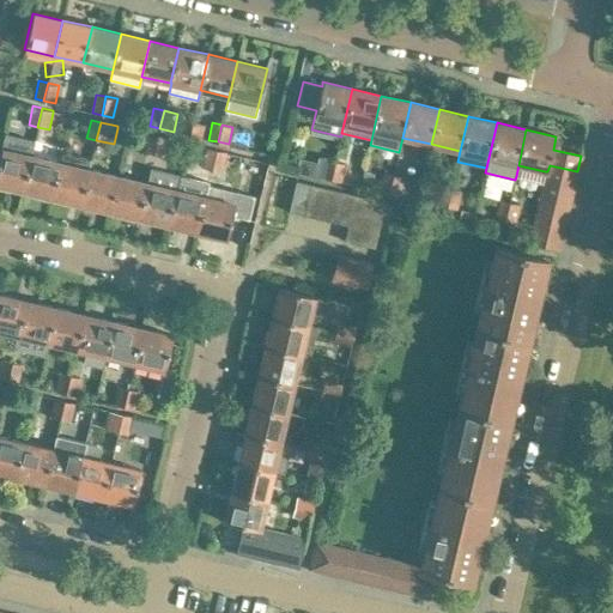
[(155,153),(158,135),(149,133),(145,151),(155,153)]
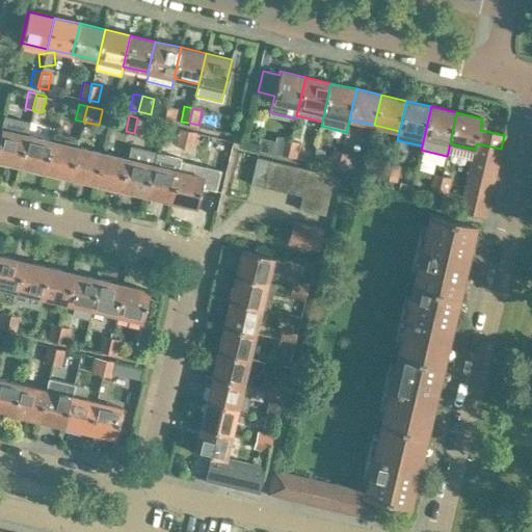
[(134,133),(142,135),(147,120),(137,117),(134,133)]
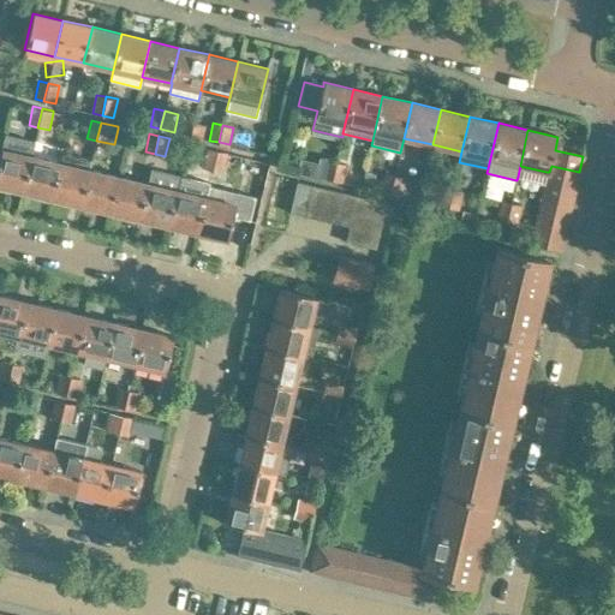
[(207,148),(203,166),(213,168),(218,149),(207,148)]
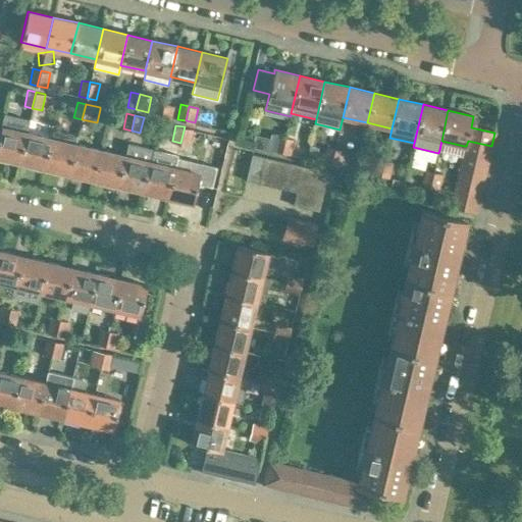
[(0,157),(19,162),(27,133),(1,126),(0,129),(0,157)]
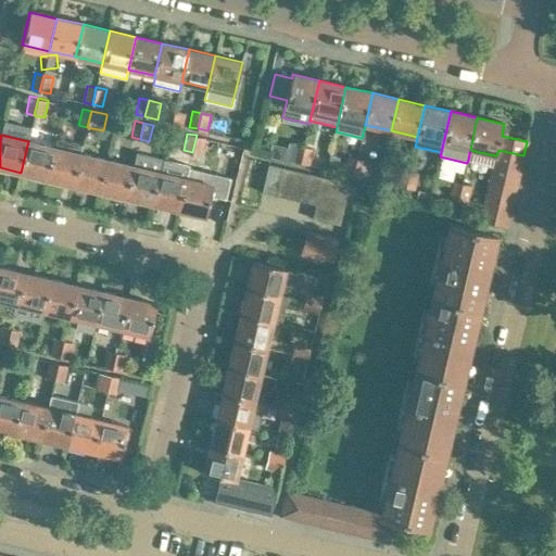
[(192,152),(202,154),(205,137),(197,135),(192,152)]
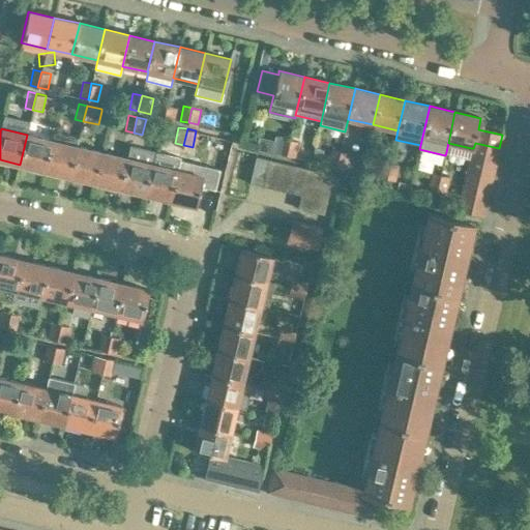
[(69,177),(78,144),(80,137),(55,131),(52,141),(45,171),(69,177)]
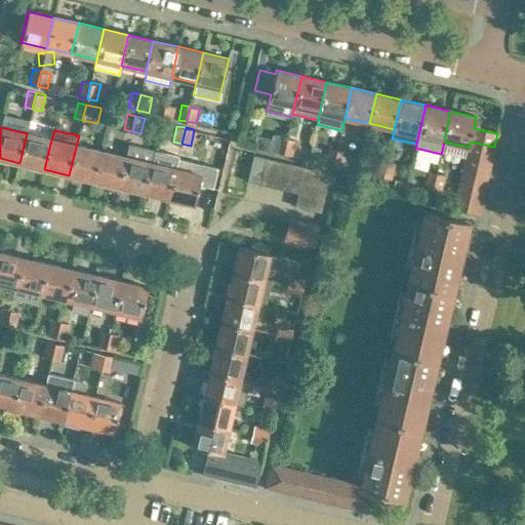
[(44,169),(51,139),(27,133),(19,163),(44,169)]
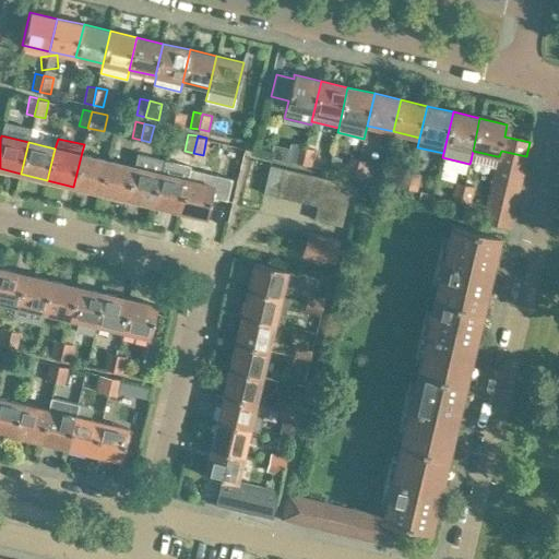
[(301,163),(306,146),(297,144),(293,161),(301,163)]
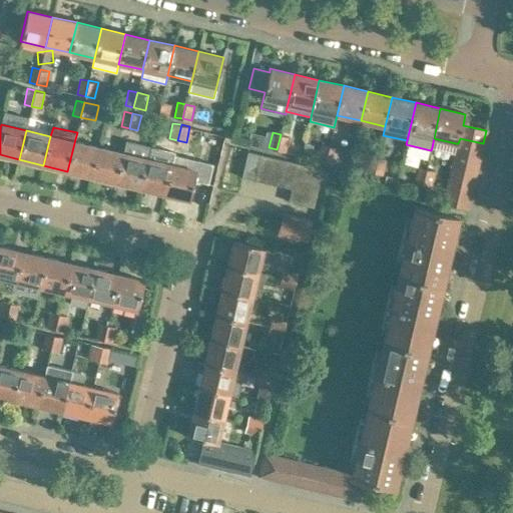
[(290,136),(281,134),(277,149),(286,151),(290,136)]
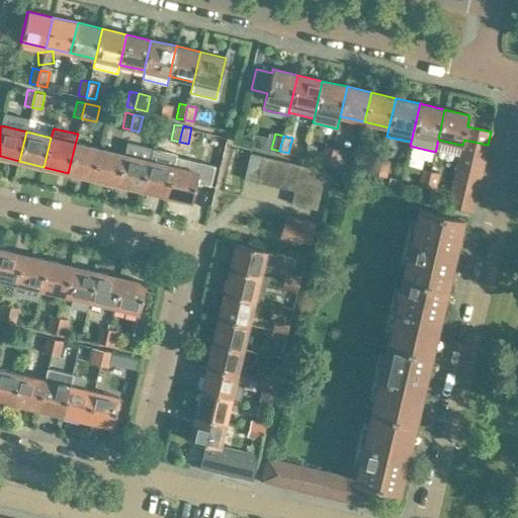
[(485,159),(488,145),(464,140),(462,145),(460,145),(459,153),(485,159)]
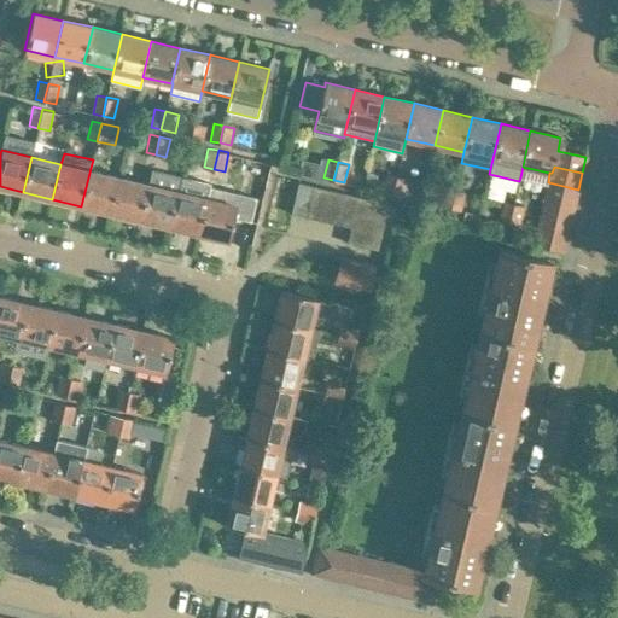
[(111,213),(120,175),(91,168),(81,207),(111,213)]
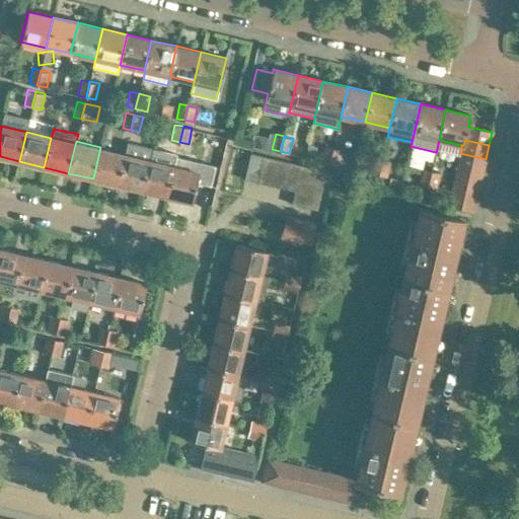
[(149,160),(150,160),(153,149),(153,147),(128,141),(125,153),(118,184),(142,191),(149,160)]
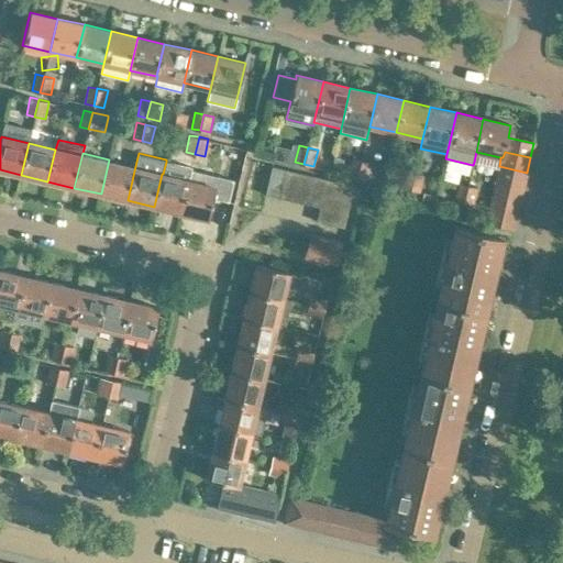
[(342,158),(333,155),(330,167),(340,169),(342,158)]
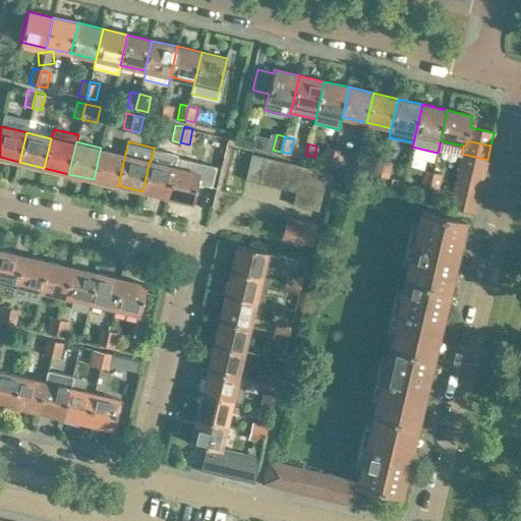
[(331,164),(334,148),(326,147),(323,162),(331,164)]
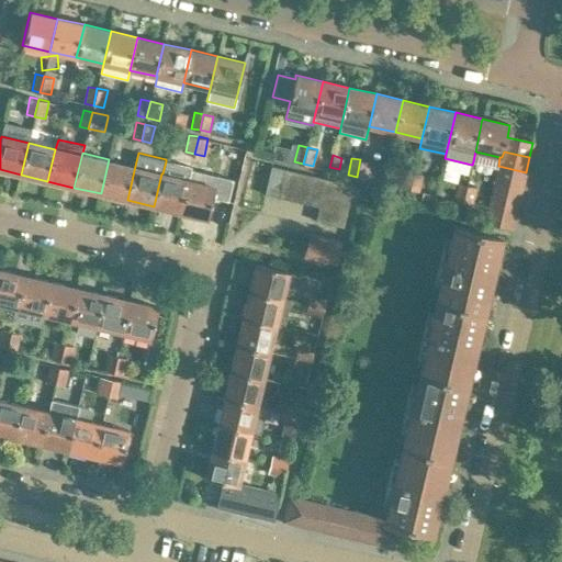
[(127,200),(135,166),(109,159),(101,193),(127,200)]
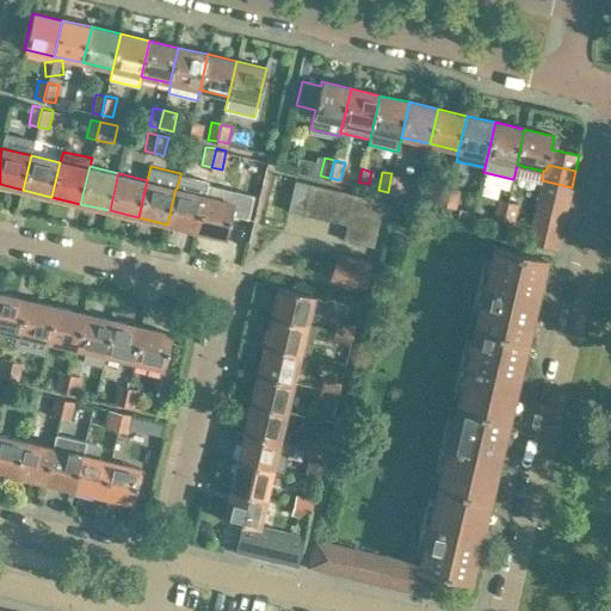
[(402,176),(392,173),(388,192),(399,193),(402,176)]
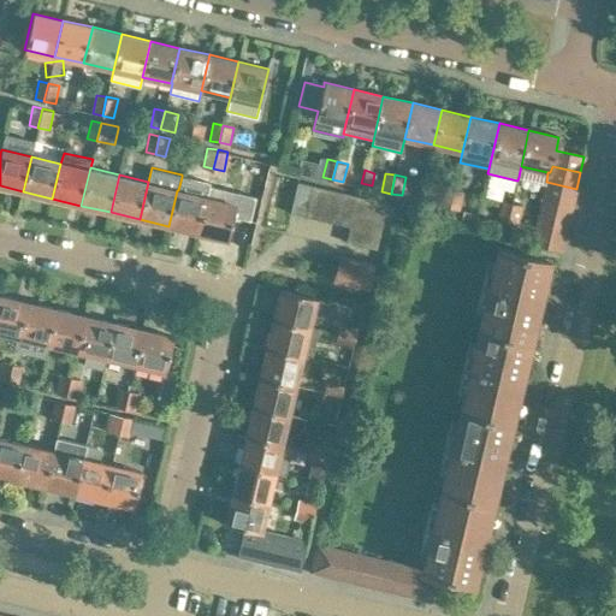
[(177,190),(169,226),(197,234),(209,187),(209,183),(182,177),(178,190),(177,190)]
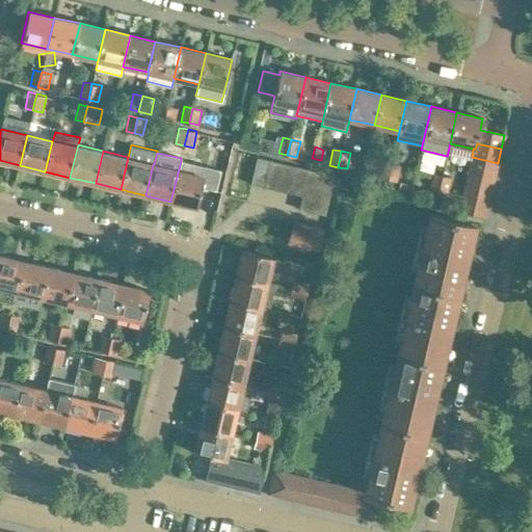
[(495,177),(498,163),(472,157),(469,170),(495,177)]
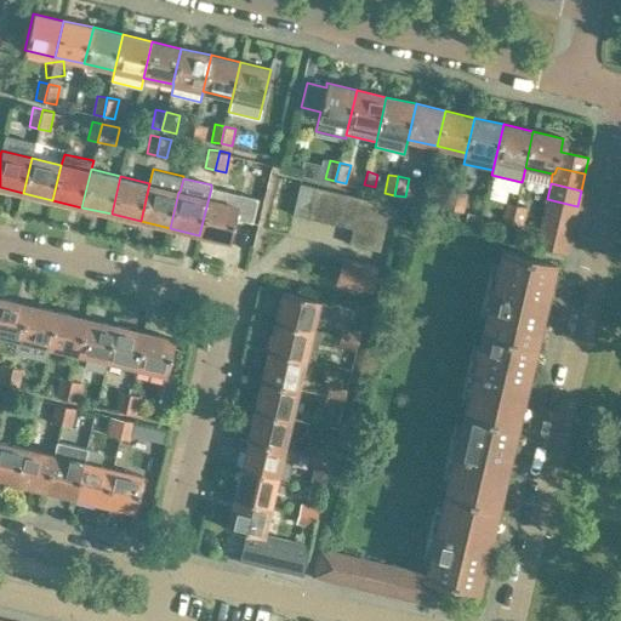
[(308,218),(314,188),(300,184),(292,215),(308,218)]
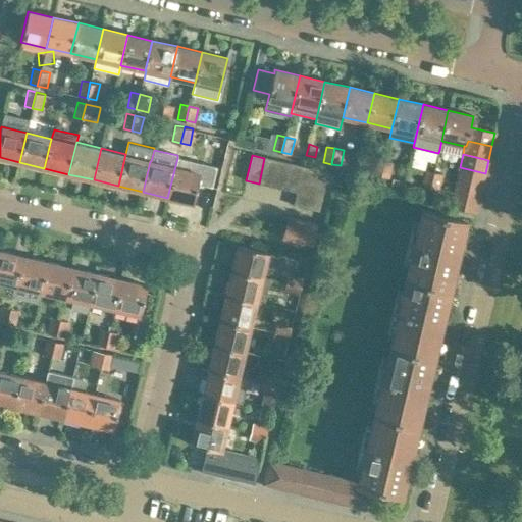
[(177,158),(167,198),(193,204),(198,185),(212,188),(216,167),(177,158)]
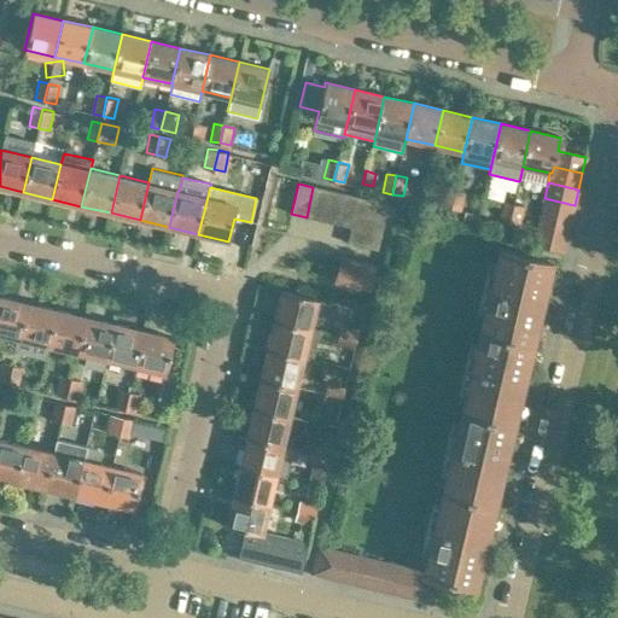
[(321,221),(328,191),(313,187),(307,217),(321,221)]
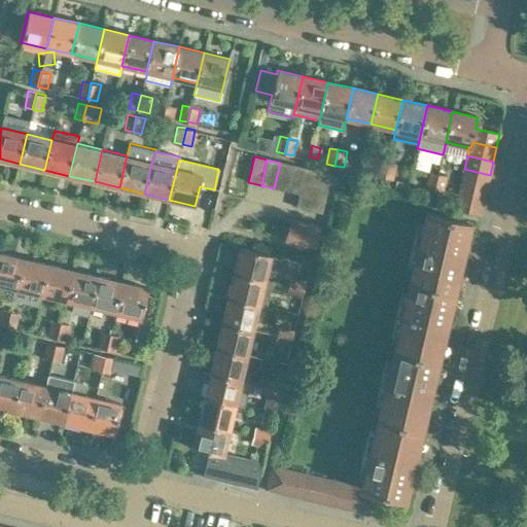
[(384,177),(388,162),(379,160),(376,175),(384,177)]
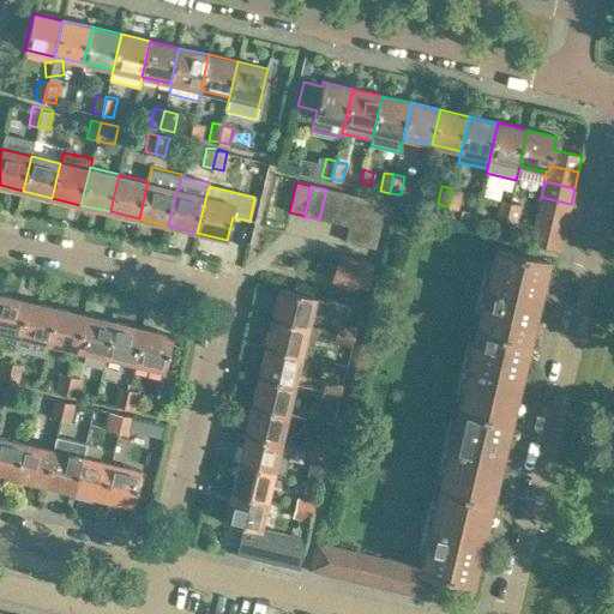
[(463,191),(452,188),(447,206),(459,209),(463,191)]
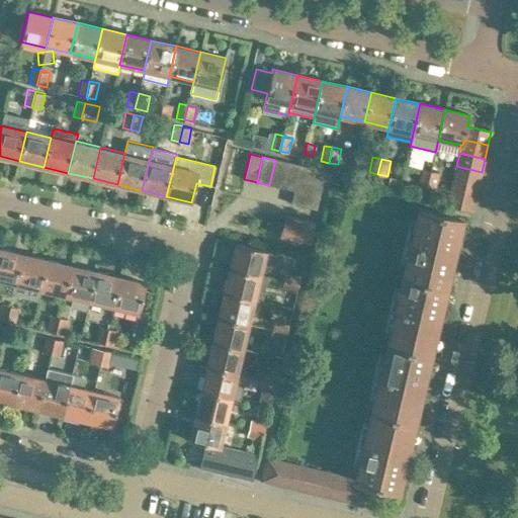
[(281,187),(287,162),(275,160),(269,185),(281,187)]
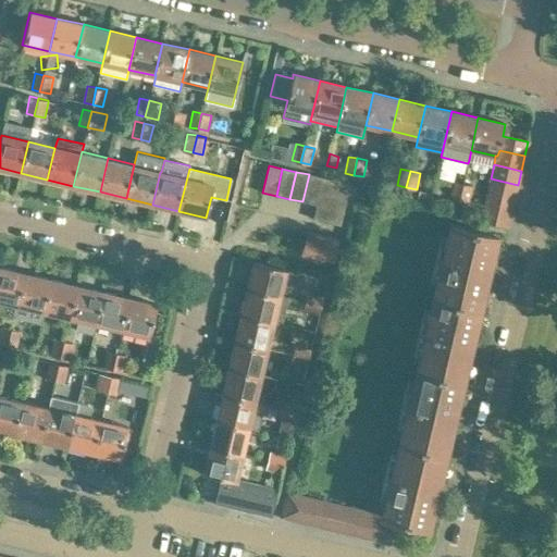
[(314,205),(322,177),(309,174),(302,201),(314,205)]
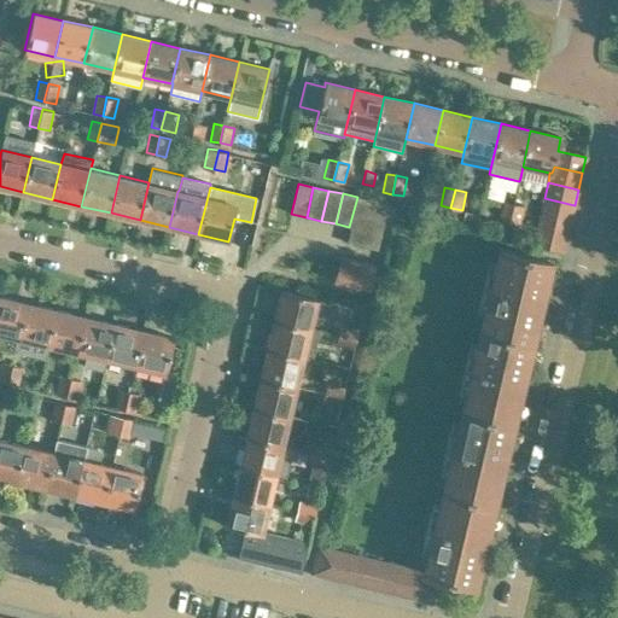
[(378,250),(388,210),(389,204),(357,197),(349,227),(350,227),(348,243),(378,250)]
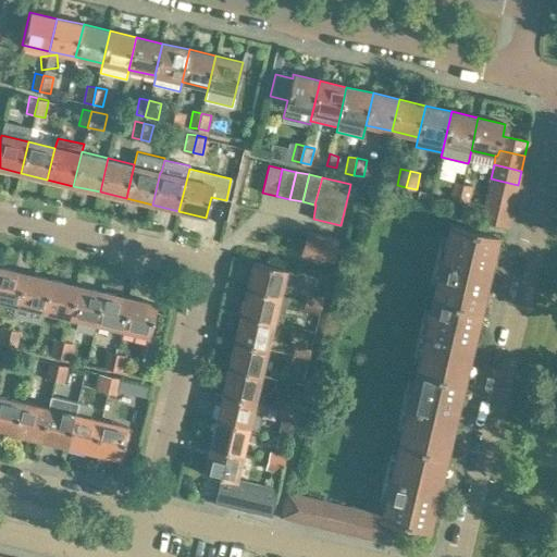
[(515,199),(518,185),(491,178),(487,193),(515,199)]
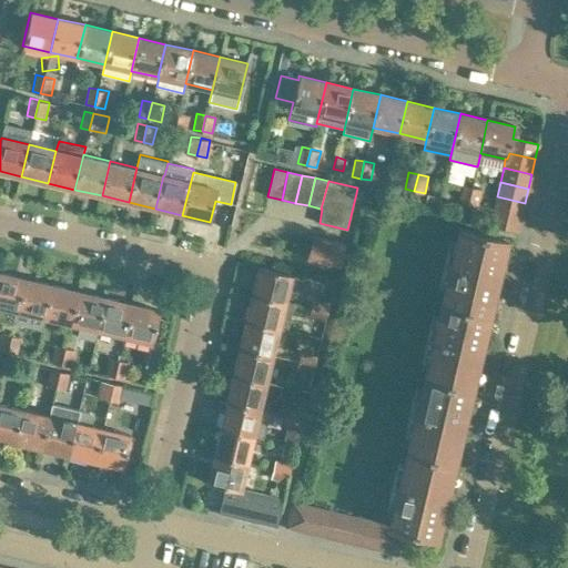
[(467,204),(472,186),(463,184),(459,203),(467,204)]
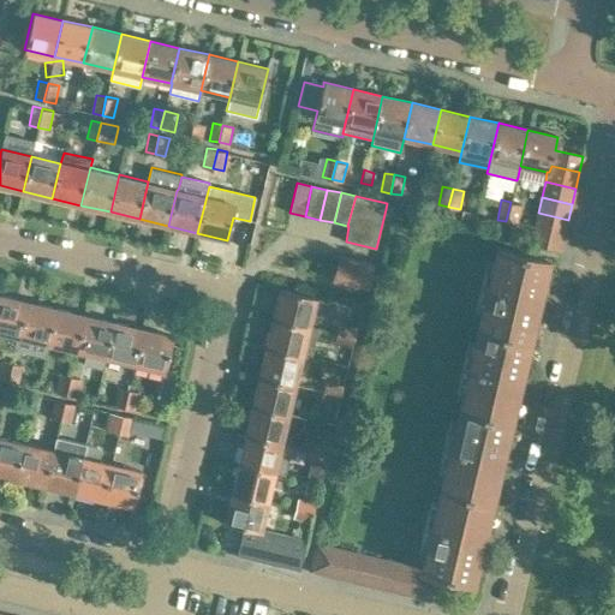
[(521,204),(511,202),(506,221),(517,224),(521,204)]
